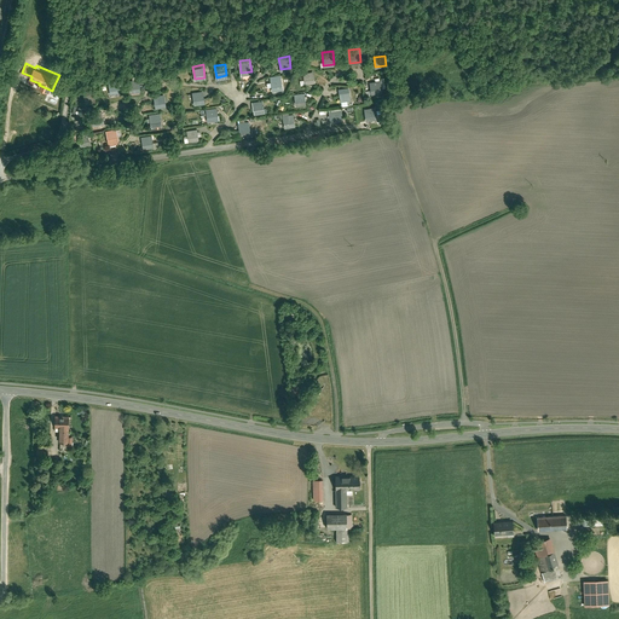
[(313,69),(302,71),(304,84),(314,81),(313,69)]
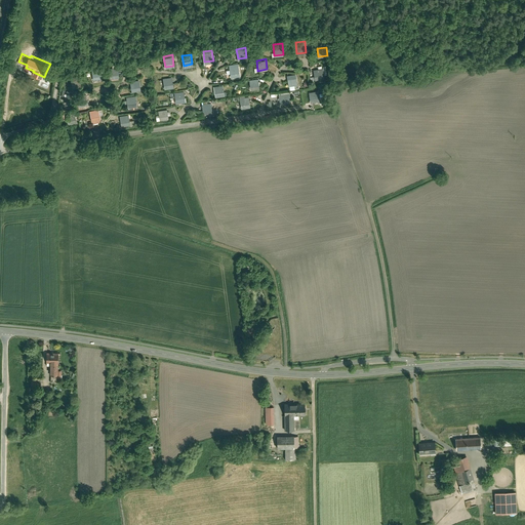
[(238,63),(229,64),(230,75),(239,74),(238,63)]
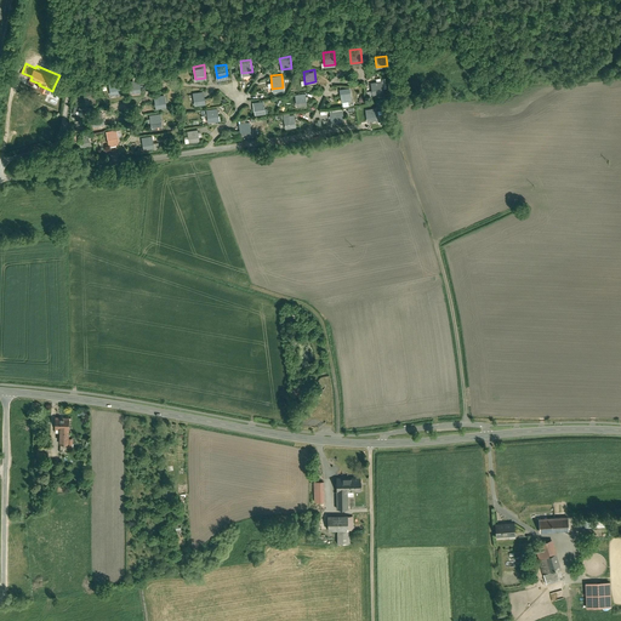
[(129,79),(131,90),(142,89),(141,77),(129,79)]
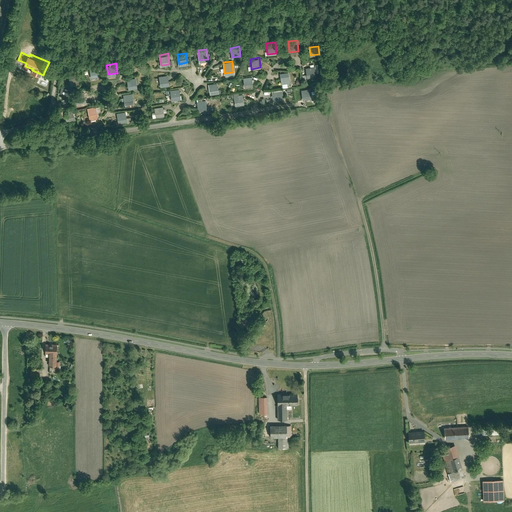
[(91,67),(92,75),(101,74),(100,65),(91,67)]
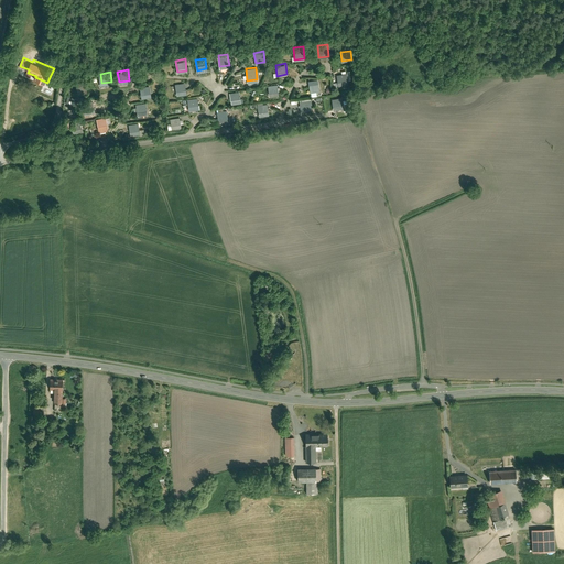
[(346,73),(336,74),(338,84),(348,83),(346,73)]
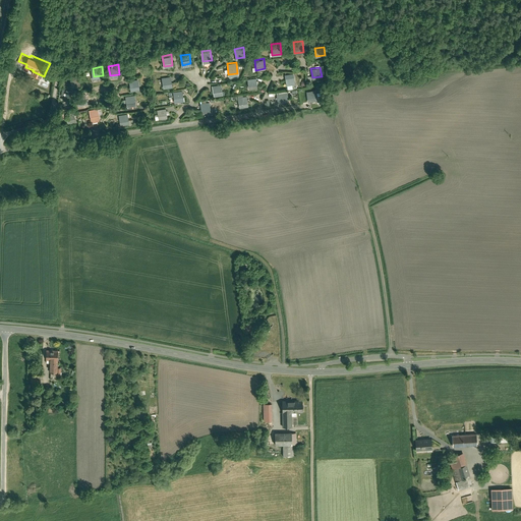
[(70,75),(72,85),(81,83),(79,73),(70,75)]
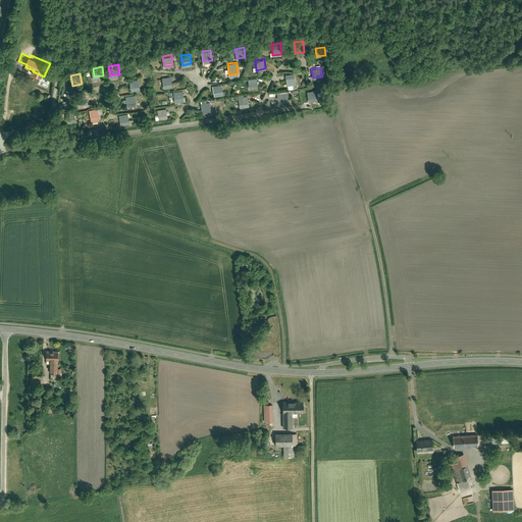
[(294,73),(285,74),(286,85),(295,84),(294,73)]
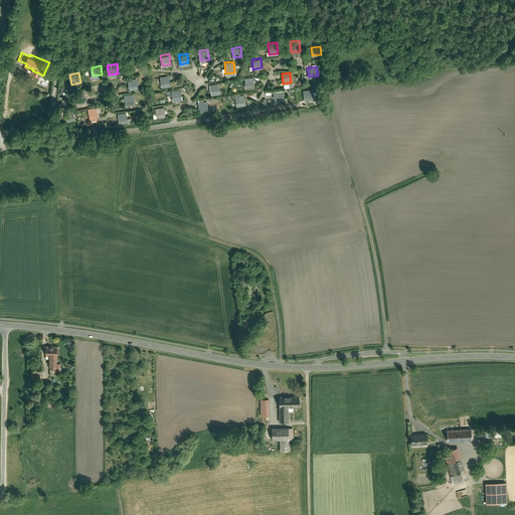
[(170,74),(161,75),(162,86),(171,83),(170,74)]
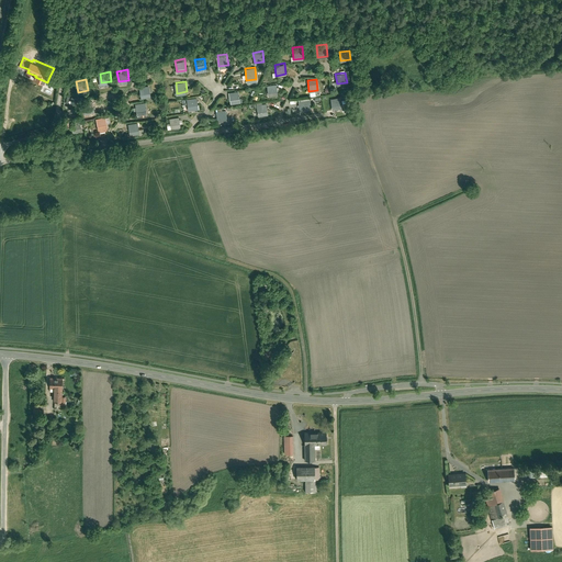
[(276,82),(267,83),(268,94),(278,93),(276,82)]
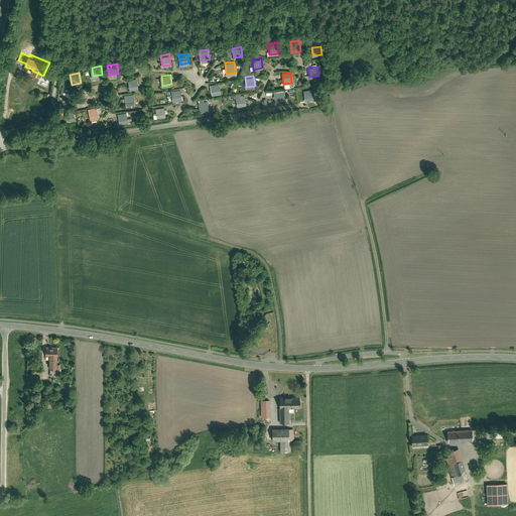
[(137,78),(128,79),(129,89),(138,88),(137,78)]
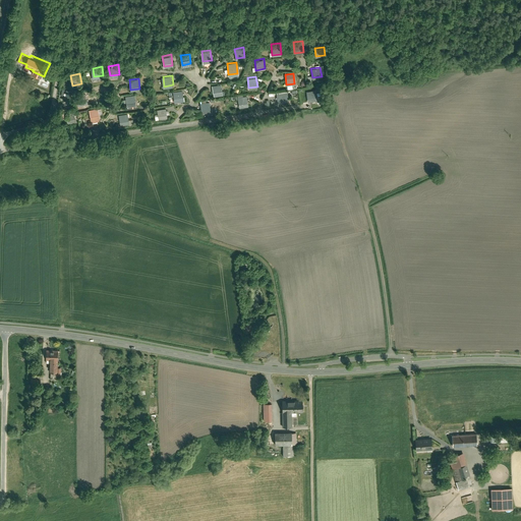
[(222,83),(213,84),(214,96),(224,95),(222,83)]
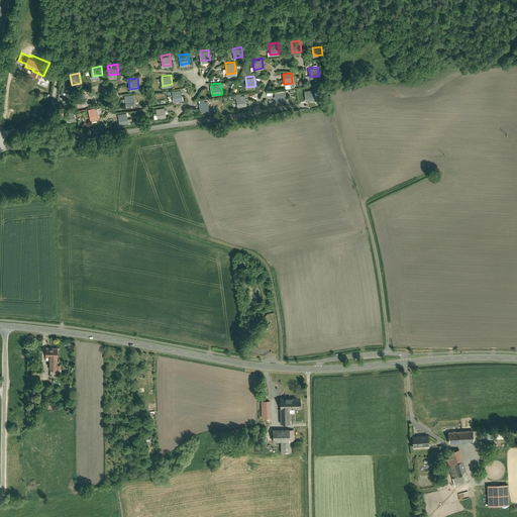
[(174,100),(183,99),(182,89),(173,90),(174,100)]
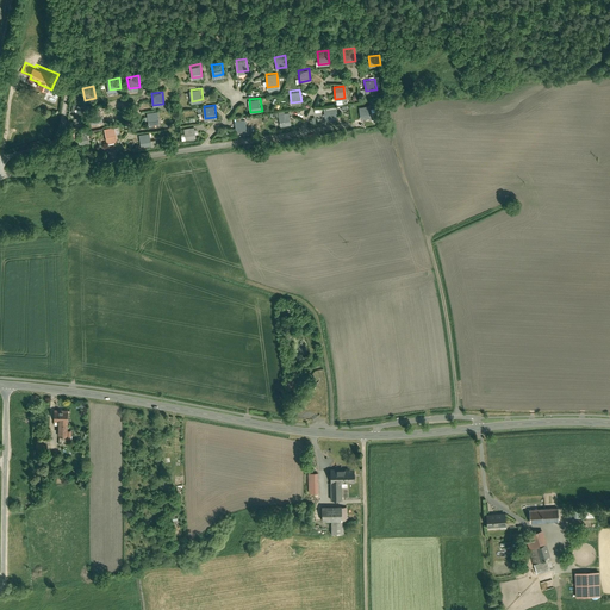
[(369,105),(359,106),(360,119),(372,118),(369,105)]
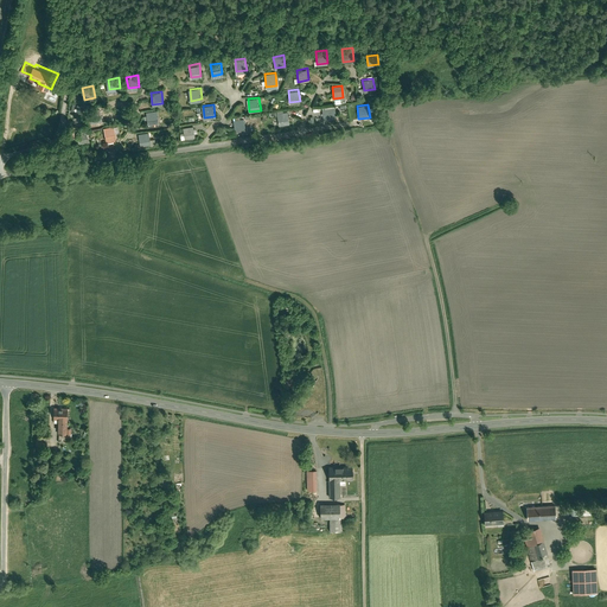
[(334,108),(321,109),(323,120),(337,119),(334,108)]
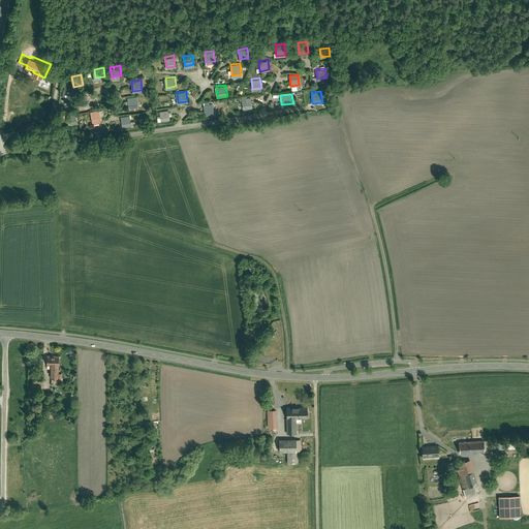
[(135,95),(126,97),(128,107),(137,105),(135,95)]
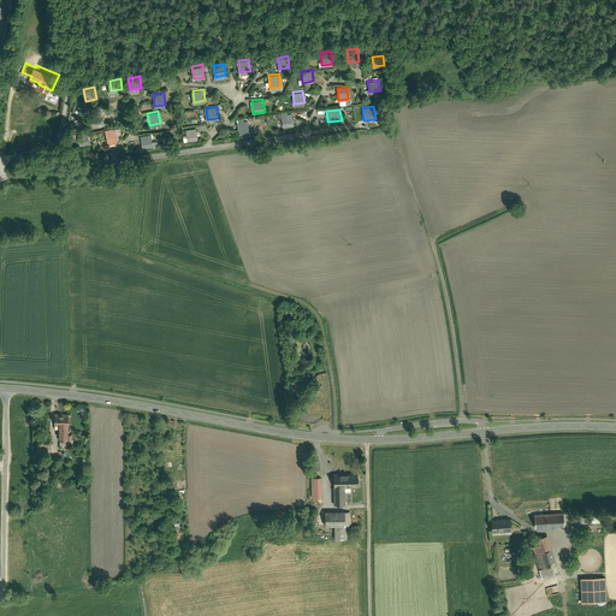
[(284,125),(295,124),(292,113),(289,113),(289,111),(282,111),(284,125)]
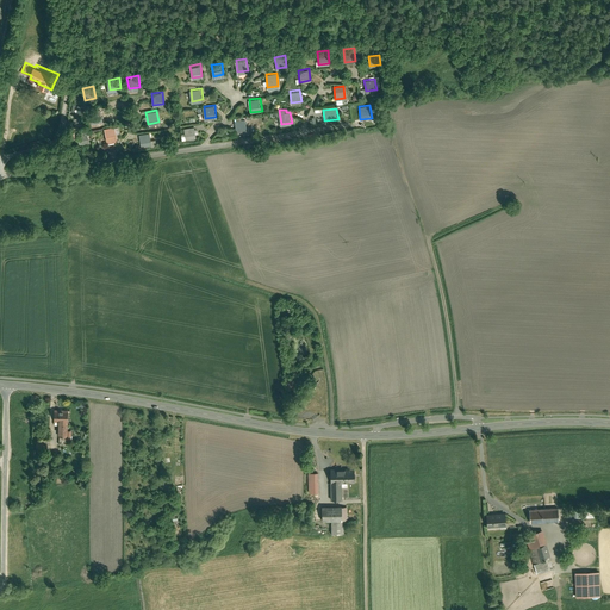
[(94,123),(104,120),(101,111),(92,113),(94,123)]
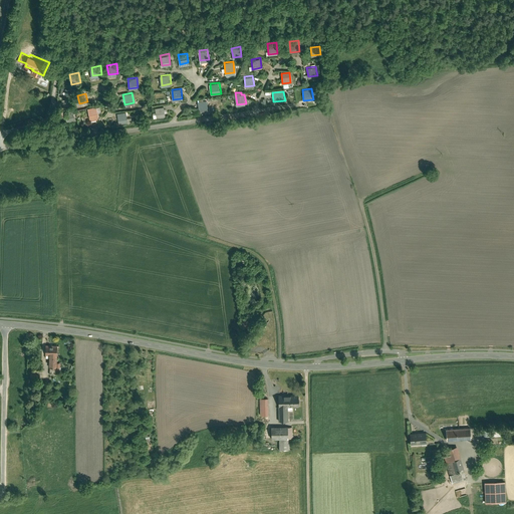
[(197,101),(199,111),(208,110),(206,99),(197,101)]
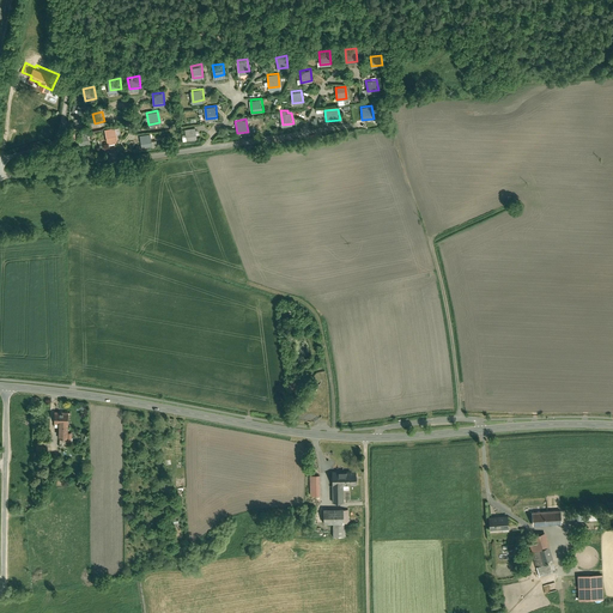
[(104,128),(107,141),(117,139),(115,127),(104,128)]
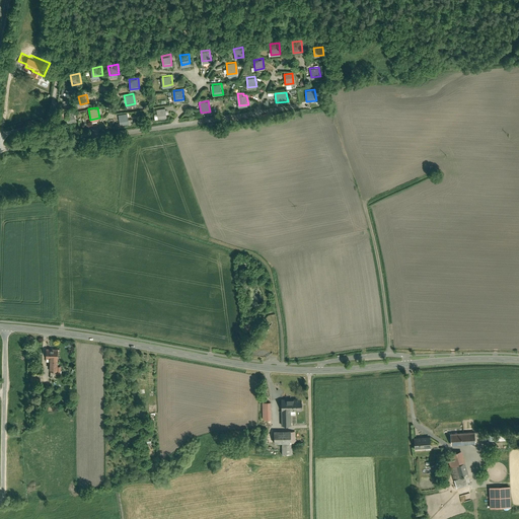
[(165,107),(156,109),(157,115),(154,116),(155,120),(166,118),(165,107)]
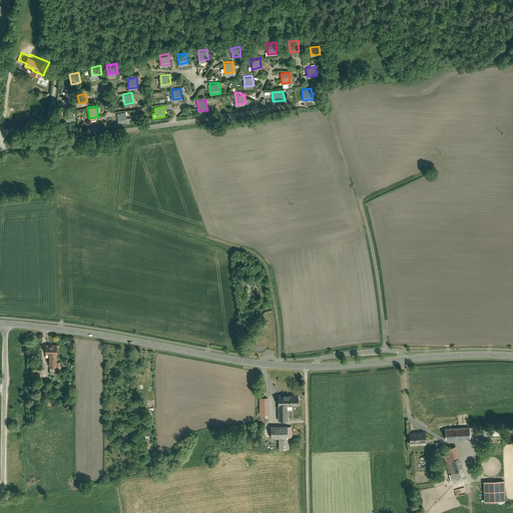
[(66,120),(74,119),(73,111),(65,112),(66,120)]
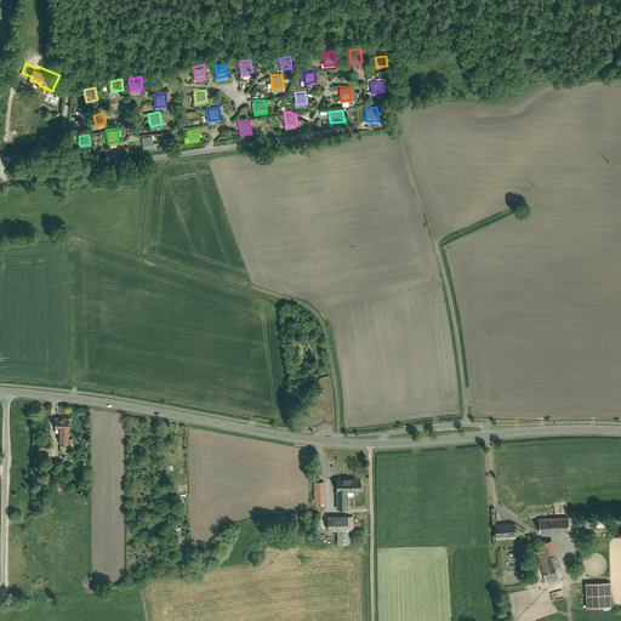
[(154,135),(143,136),(144,148),(155,147),(154,135)]
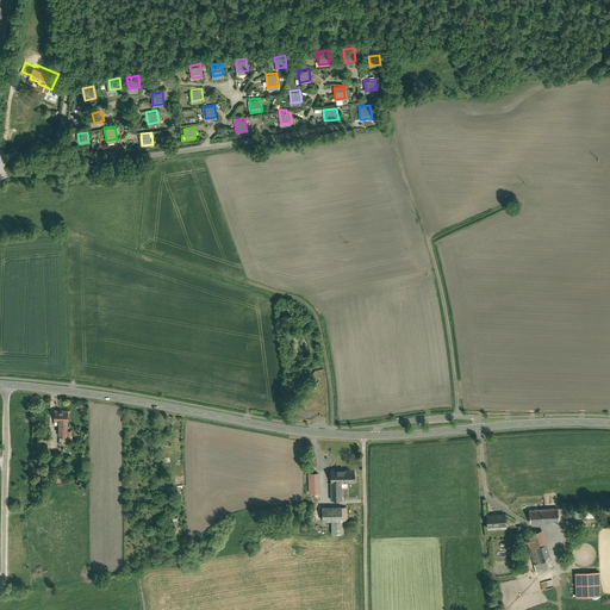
[(70,409),(57,409),(57,421),(61,421),(61,435),(68,435),(68,431),(69,421),(70,422),(70,409)]
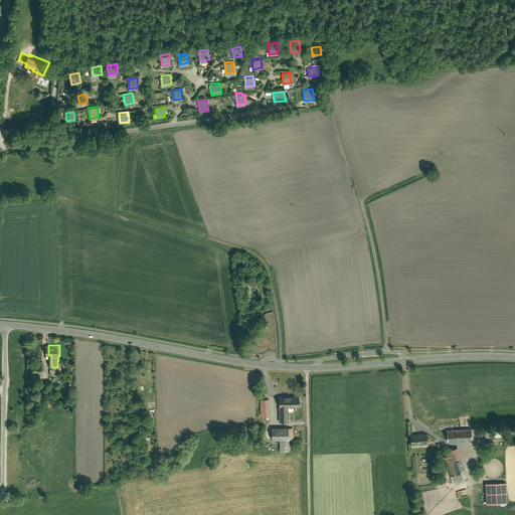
[(300,395),(280,396),(280,422),(290,421),(290,407),(300,407),(300,395)]
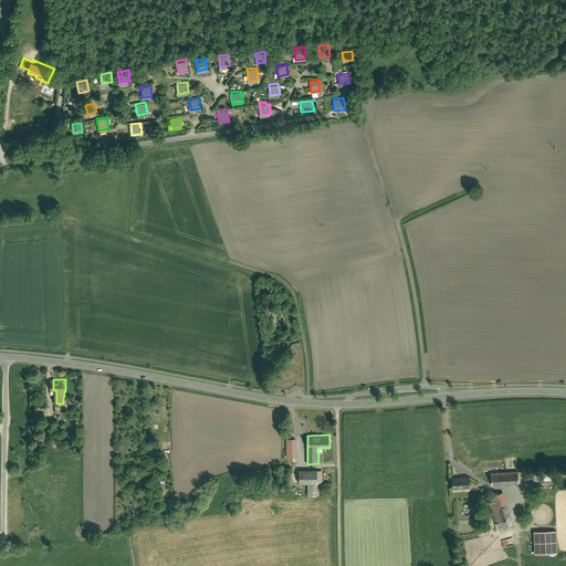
[(297,457),(296,439),(287,439),(289,457),(297,457)]
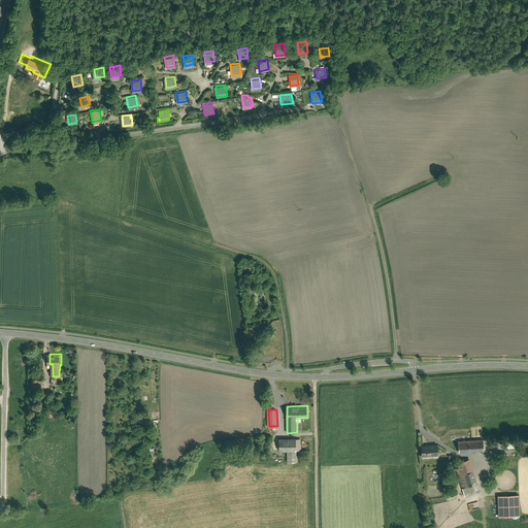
[(279,438),(279,451),(288,451),(288,463),(297,462),(297,451),(297,438),(279,438)]
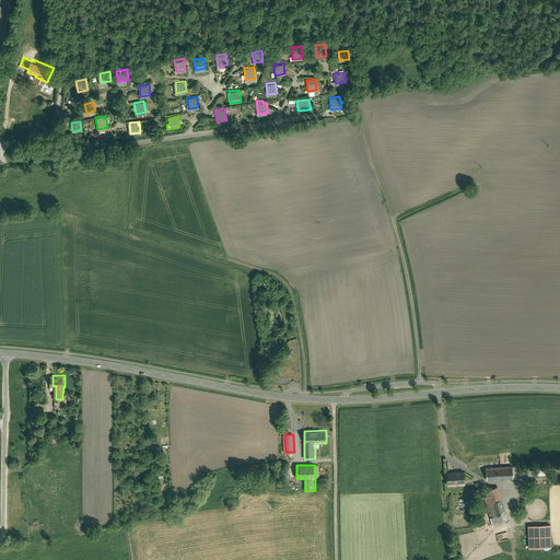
[(512,466),(487,467),(488,480),(514,479),(513,466),(512,466)]
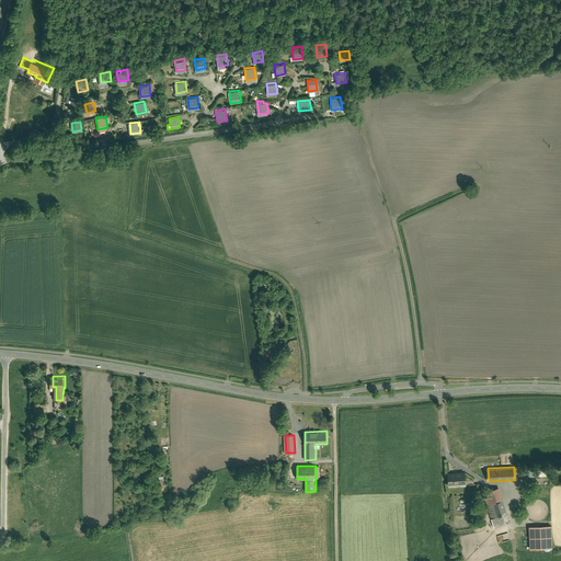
[(466,471),(448,472),(449,478),(449,482),(449,484),(467,484),(466,471)]
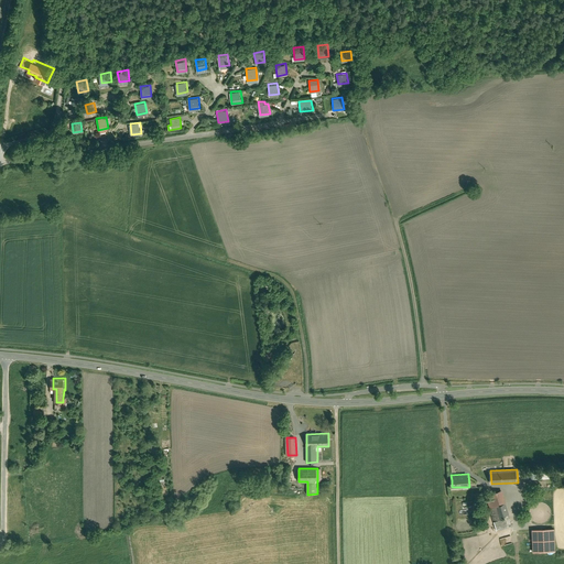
[(495,507),(507,503),(503,494),(499,496),(498,492),(491,495),(495,507)]
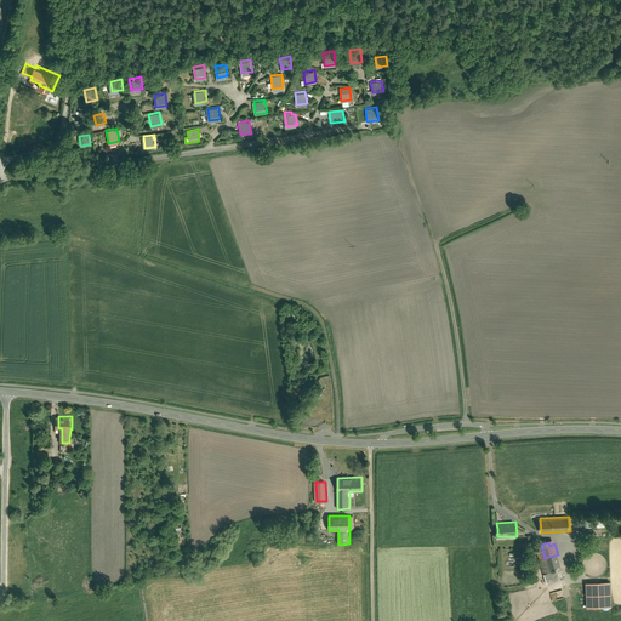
[(565,580),(558,554),(545,558),(543,558),(548,574),(545,574),(548,585),(565,580)]
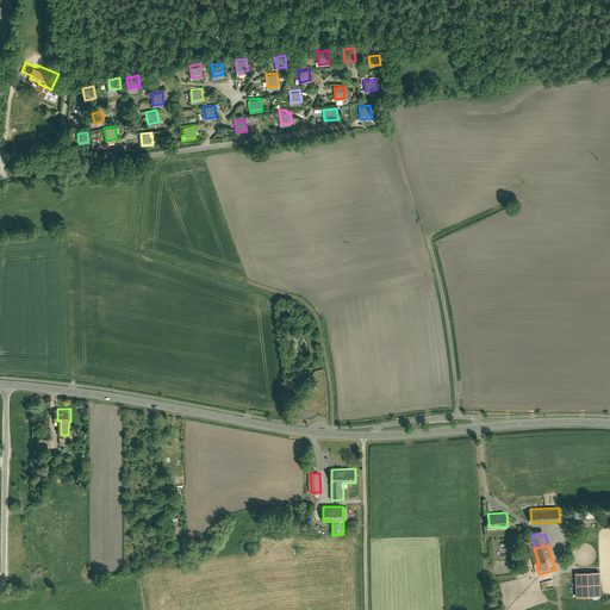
[(601,572),(576,573),(577,598),(602,597),(601,572)]
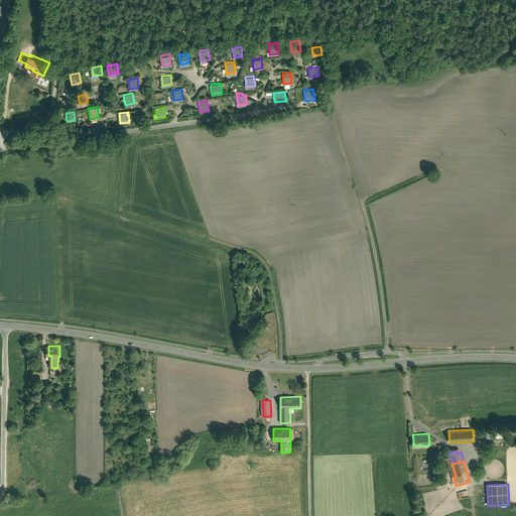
All buildings are outlined.
